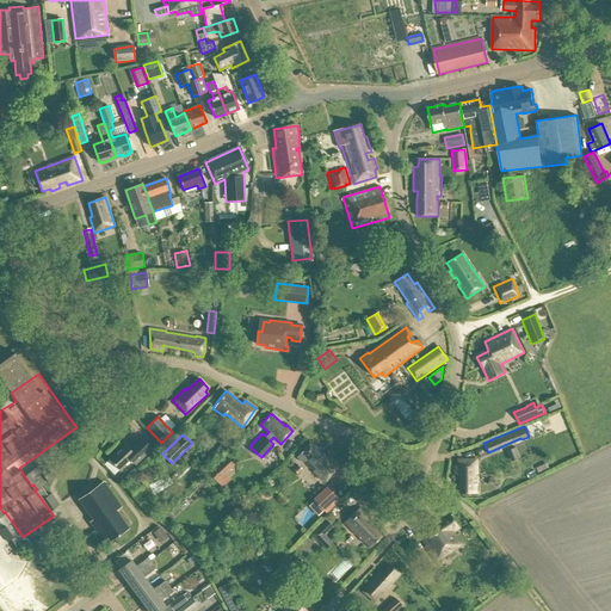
[(142,438),(130,450),(125,445),(110,460),(119,469),(131,460),(136,464),(152,449),(142,438)]
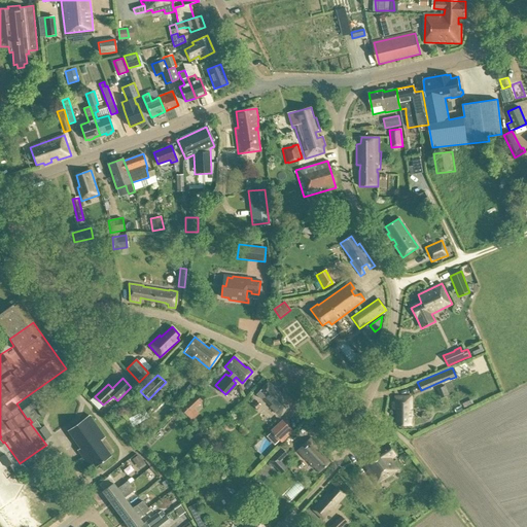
[(277,390),(272,386),(268,382),(256,394),(261,399),(264,397),(271,406),(271,407),(278,414),(291,399),(284,392),(281,394),(277,390)]
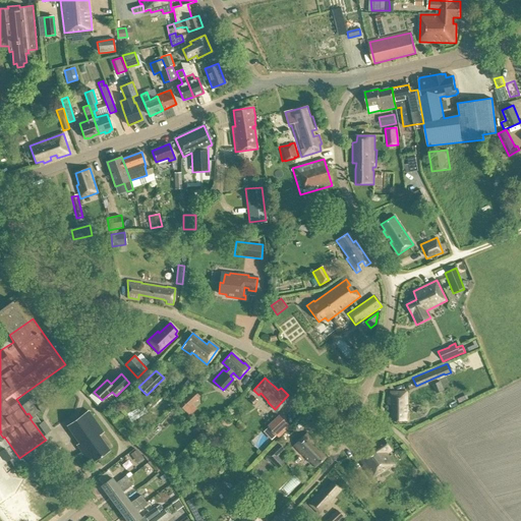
[(185,391),(191,384),(186,381),(181,387),(185,391)]
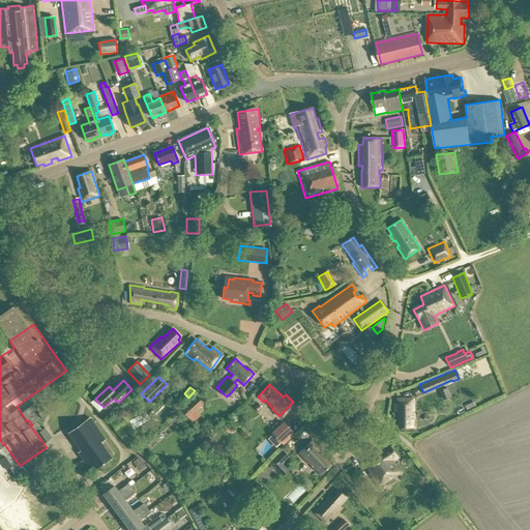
[(443,400),(451,396),(448,388),(440,391),(443,400)]
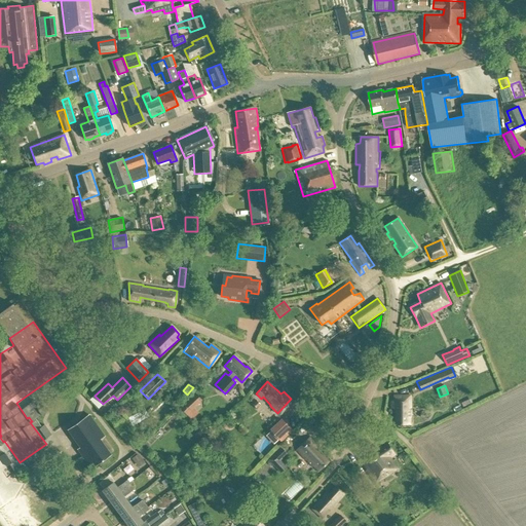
[(186,415),(201,401),(194,392),(179,408),(186,415)]
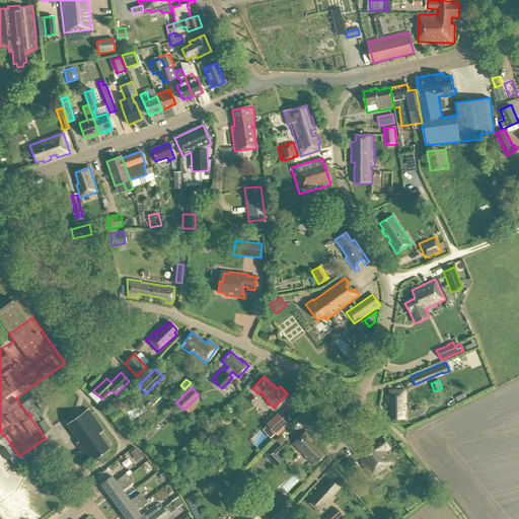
[(386,396),(386,403),(391,402),(391,420),(404,420),(404,412),(405,412),(405,391),(388,391),(388,396),(386,396)]
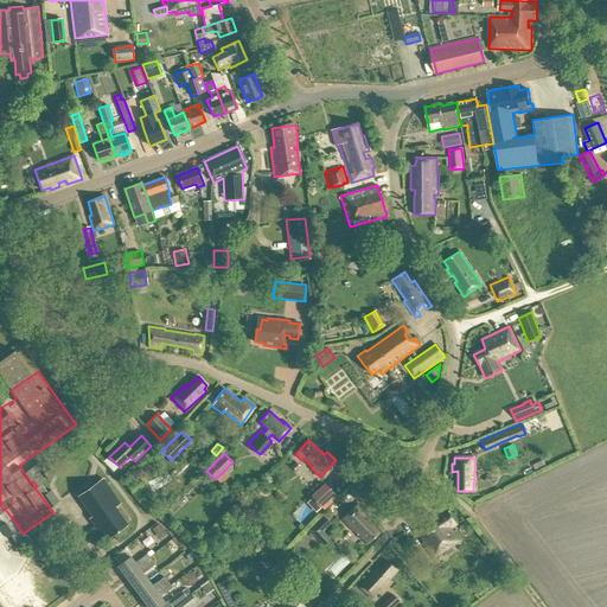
[(176,473),(181,481),(199,471),(195,462),(176,473)]
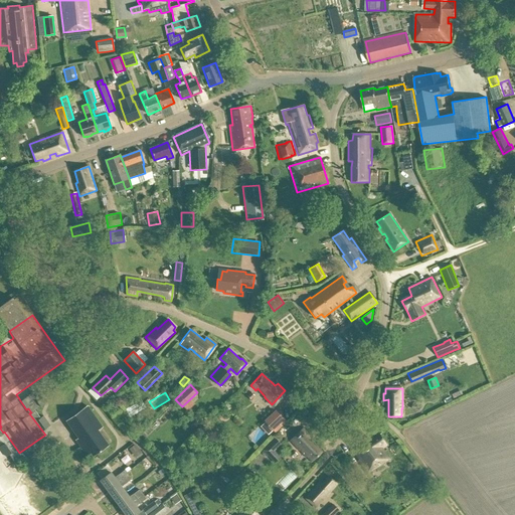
[(75,441),(89,459),(110,445),(99,430),(103,427),(88,406),(66,420),(78,438),(75,441)]
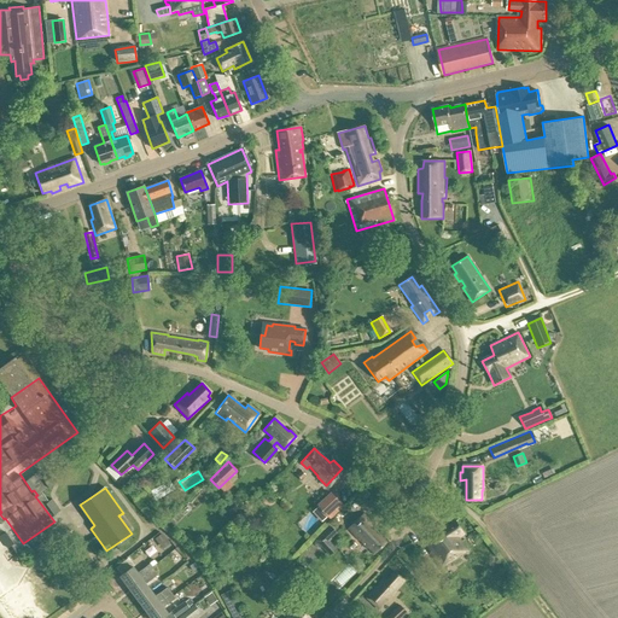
[(330,519),(344,506),(331,491),(316,506),(330,519)]
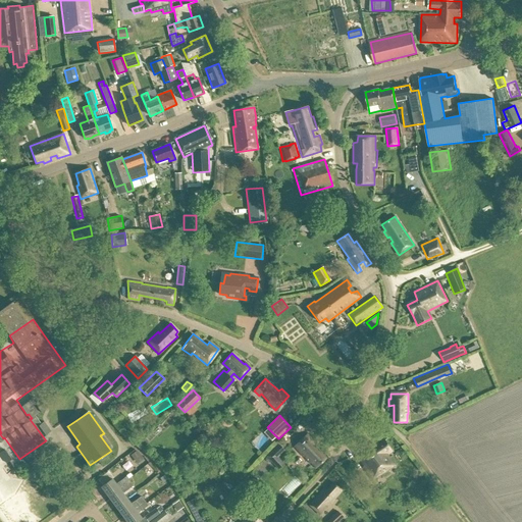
[(216,430),(227,420),(224,416),(213,427),(216,430)]
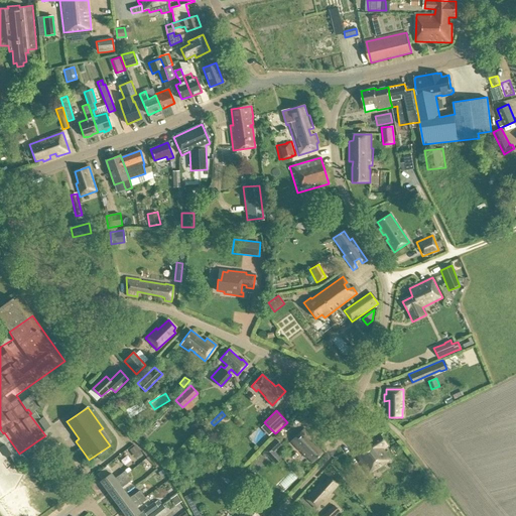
[(311,441),(314,438),(304,428),(291,441),(301,452),(302,450),(303,452),(302,453),(306,458),(307,457),(313,462),(323,453),(311,441)]
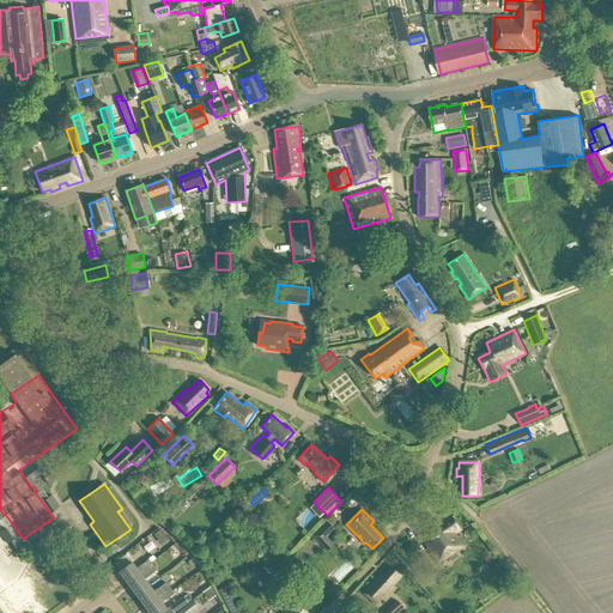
[(438,564),(463,546),(454,533),(460,528),(451,516),(436,527),(435,525),(418,535),(438,564)]
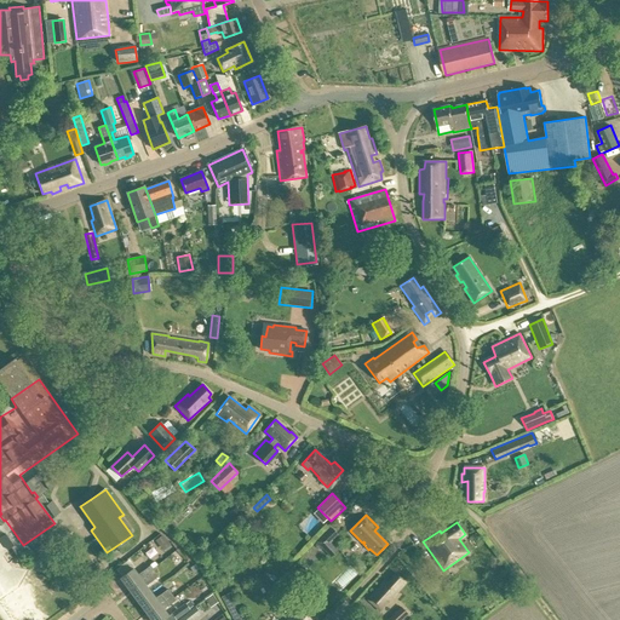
[(338,550),(333,545),(331,543),(339,535),(332,528),(317,543),(326,552),(331,556),(338,550)]
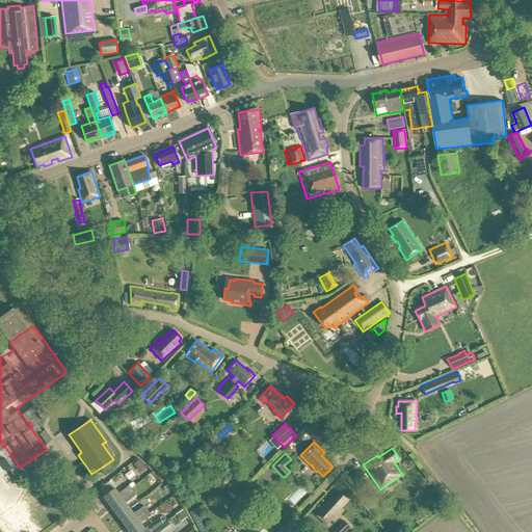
[(139,473),(145,468),(138,459),(132,463),(139,473)]
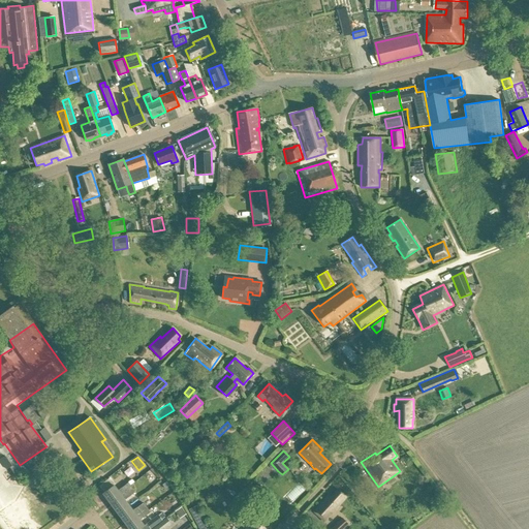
[(111,503),(131,487),(128,483),(118,491),(114,485),(102,493),(111,503)]
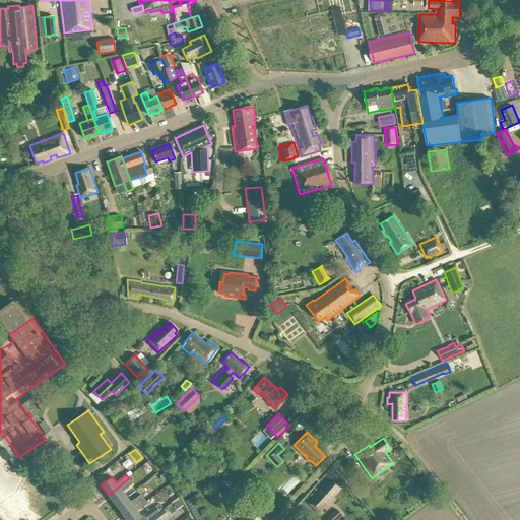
[(220,483),(234,496),(239,490),(225,477),(220,483)]
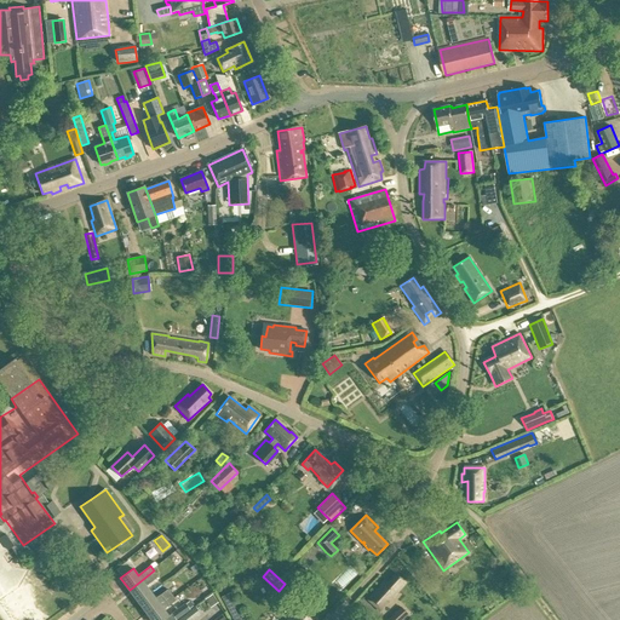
[(138,602),(151,591),(147,585),(159,577),(154,570),(130,590),(138,602)]
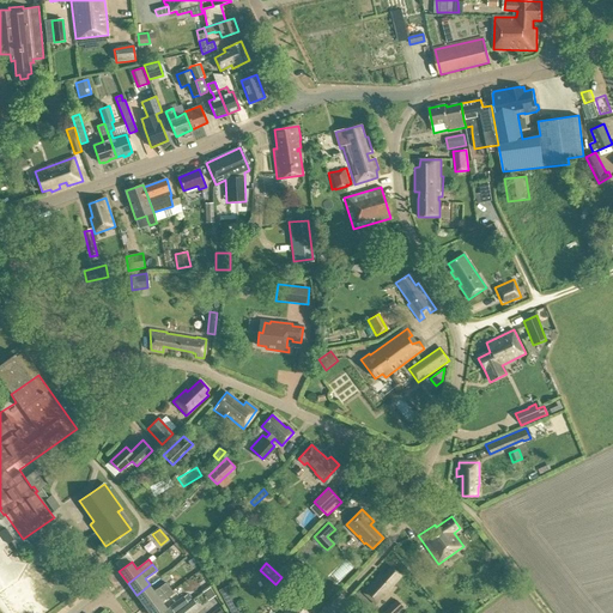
[(382,574),(371,586),(363,594),(375,605),(382,598),(401,576),(393,568),(384,576),(382,574)]
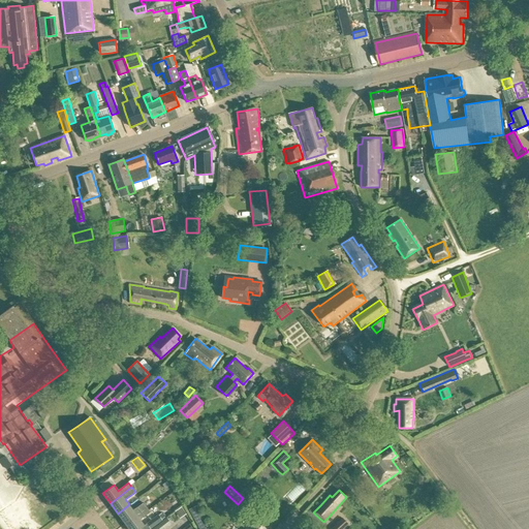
[(126,523),(147,507),(144,502),(133,510),(129,504),(118,514),(126,523)]
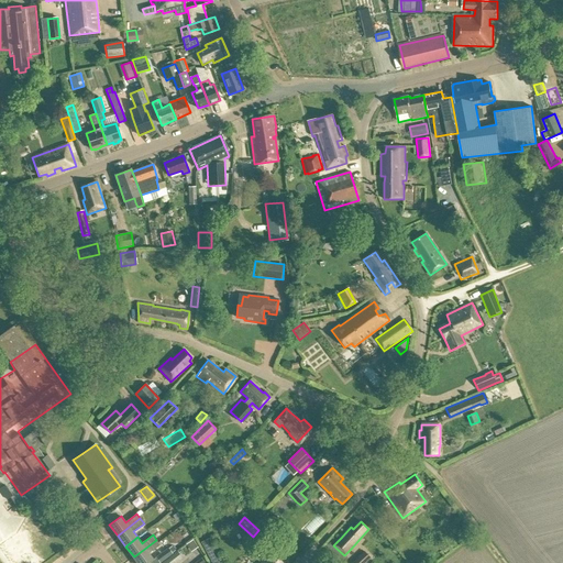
[(201,542),(206,552),(211,562),(220,562),(221,562),(209,538),(201,542)]
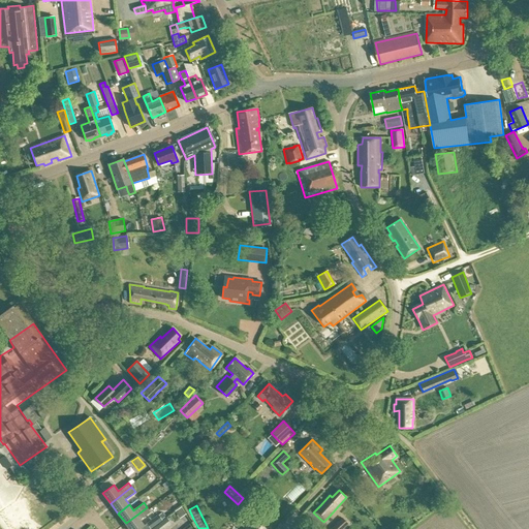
[(147,507),(126,523),(130,528),(138,528),(145,525),(141,520),(151,512),(147,507)]
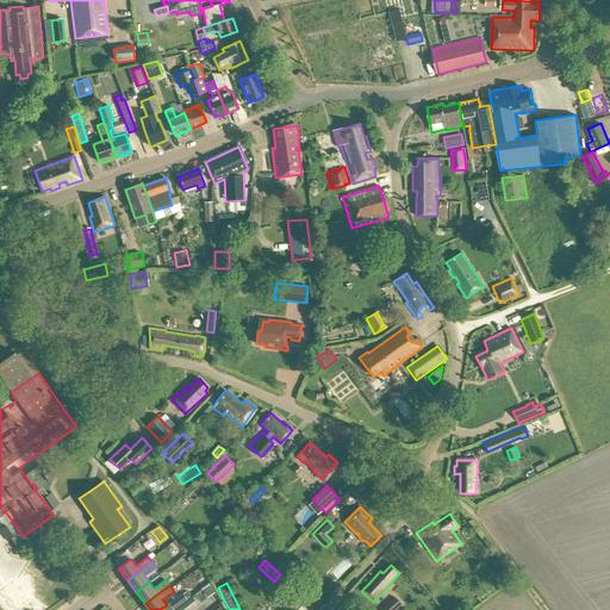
[(209,585),(200,590),(206,598),(213,593),(209,585)]
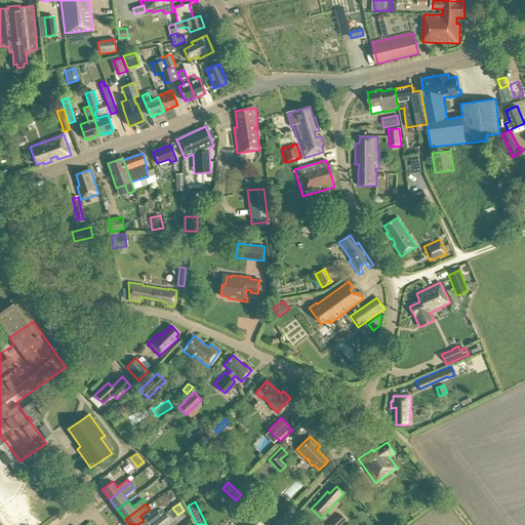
[(146,519),(149,524),(150,524),(161,516),(157,511),(146,519)]
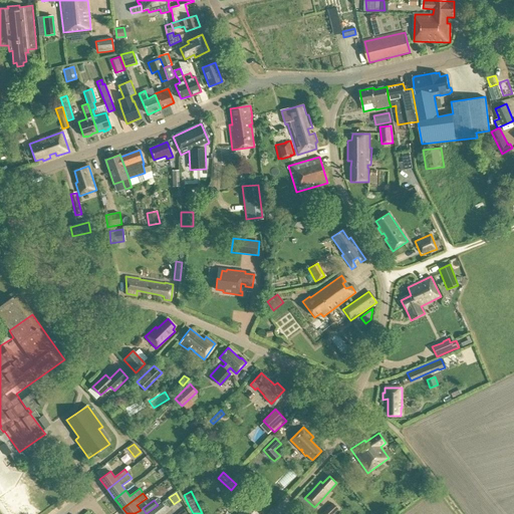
[(234,509),(238,505),(234,501),(230,505),(234,509)]
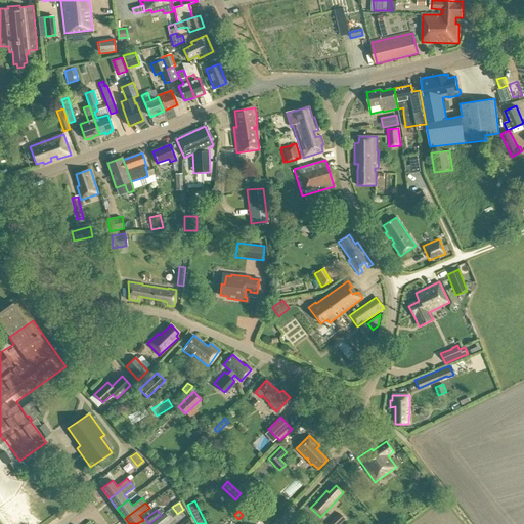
[(262,523),(250,511),(244,516),(248,519),(244,523),(262,523)]
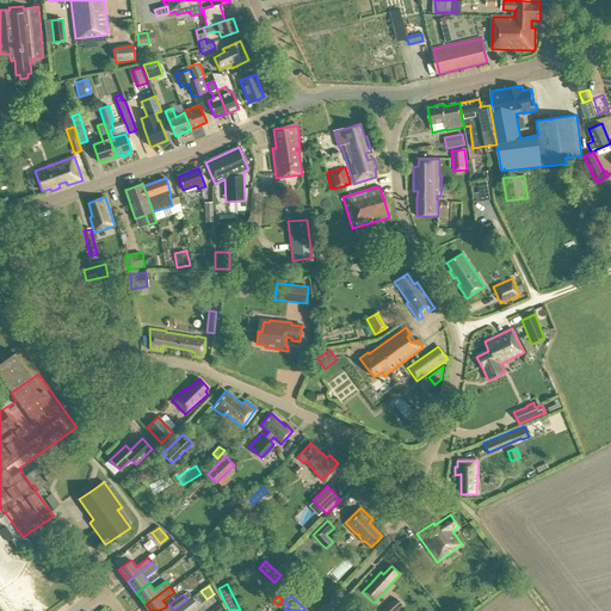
[(176,610),(190,610),(198,605),(192,598),(176,610)]
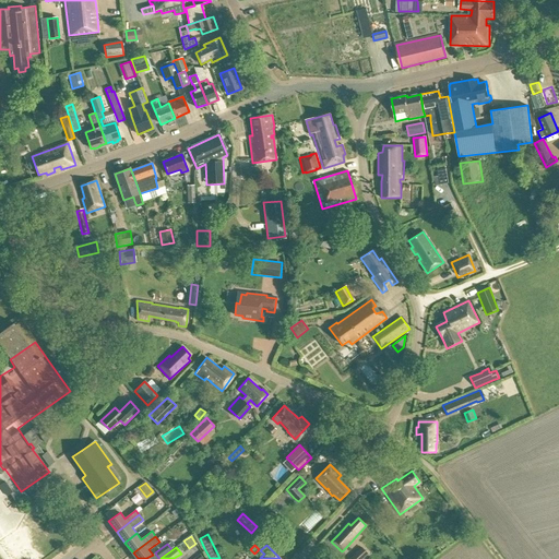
[(361,547),(348,558),(363,558),(368,555),(361,547)]
